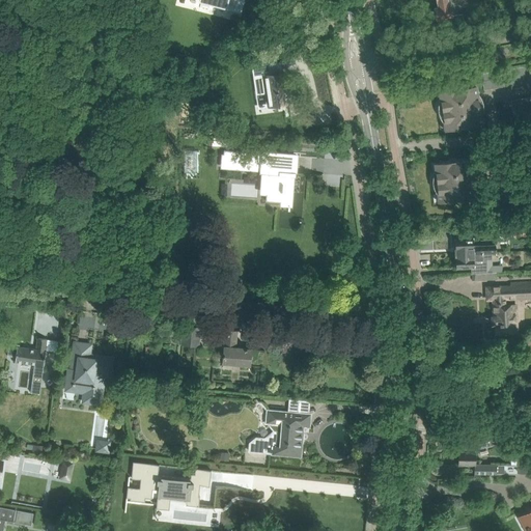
[(436,0),(438,7),(434,8),(436,20),(453,17),(451,5),(449,6),(448,0),(436,0)]
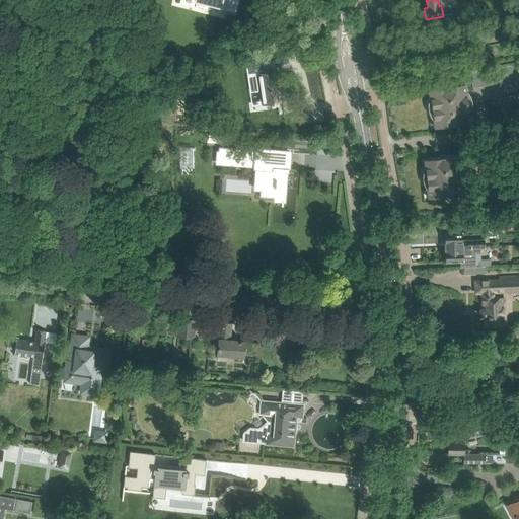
[(265,62),(245,64),(247,77),(252,77),(254,91),(258,91),(262,90),(263,102),(273,101),(282,100),(278,72),(276,73),(266,74),(265,62)]
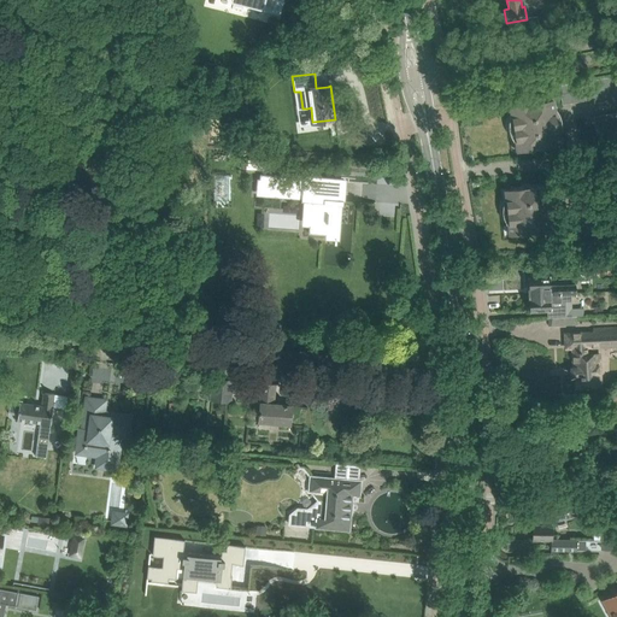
[(616,76),(559,86),(562,98),(563,105),(616,95),(616,76)]
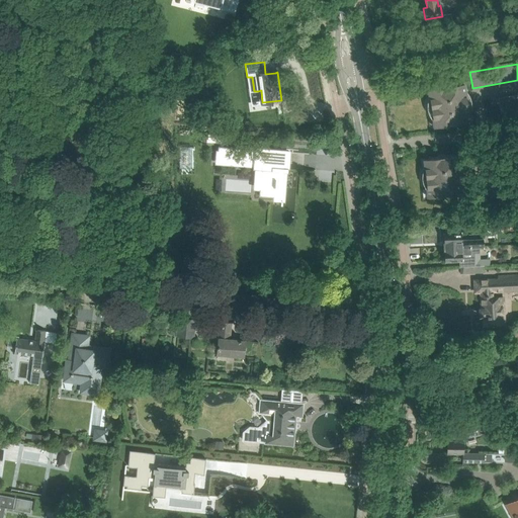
[(438,66),(425,68),(426,75),(439,73),(438,66)]
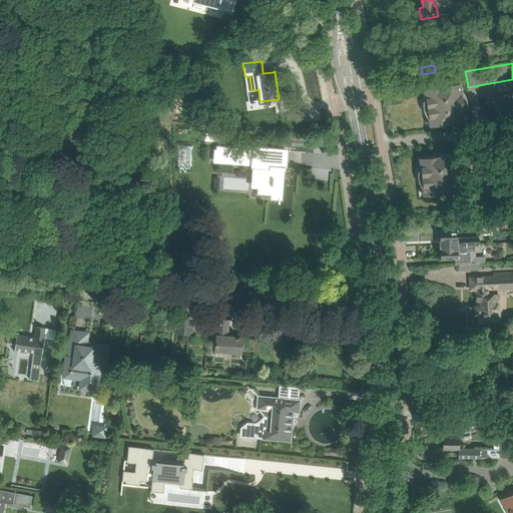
[(429,88),(423,89),(424,97),(424,98),(423,102),(423,105),(424,108),(425,111),(426,114),(428,117),(429,125),(435,124),(445,122),(466,119),(465,112),(465,111),(466,107),(466,104),(466,100),(466,97),(465,93),(463,90),(461,87),(460,83),(429,88)]
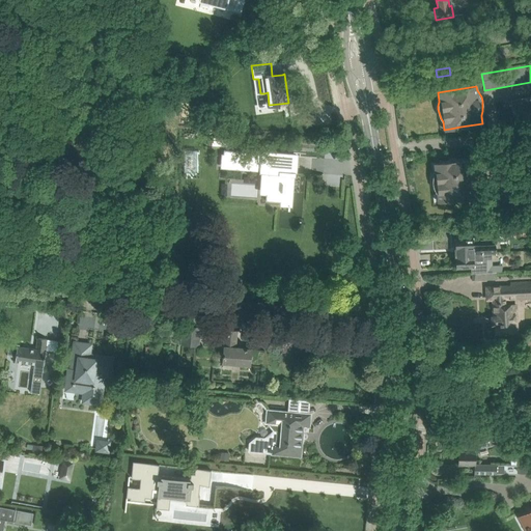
[(530,96),(511,101),(513,116),(530,113),(530,96)]
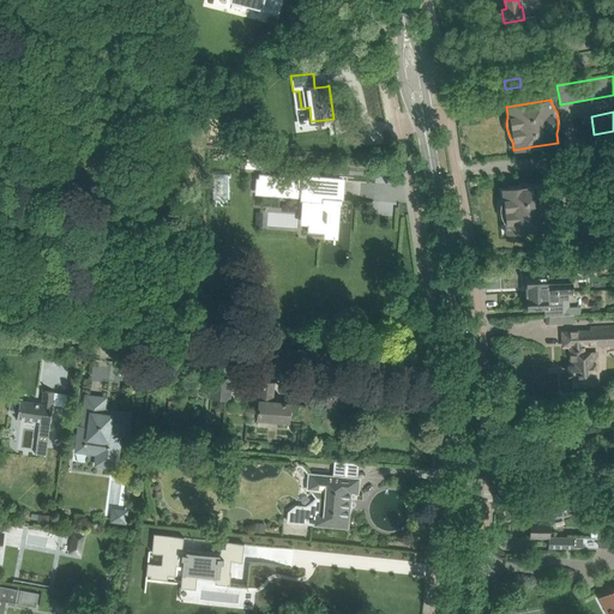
[(246,158),(245,168),(263,169),(263,161),(246,158)]
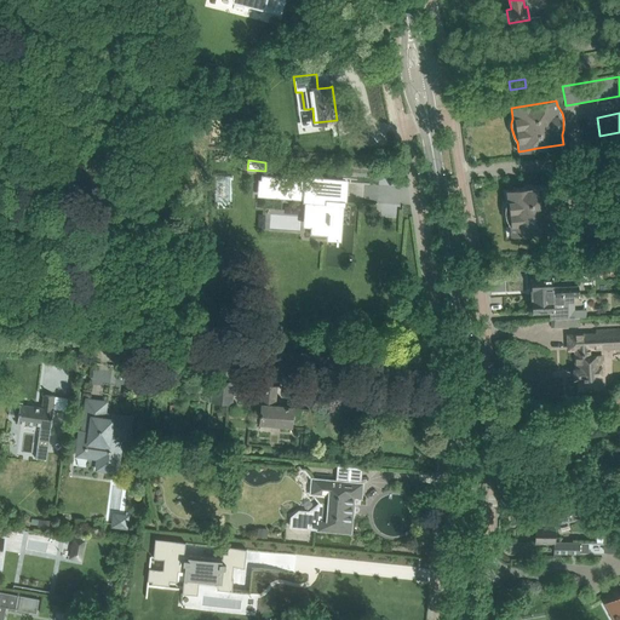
[(260,189),(259,194),(313,199),(313,204),(314,204),(313,228),(311,228),(310,235),(327,236),(327,231),(339,231),(340,225),(339,224),(340,205),(344,206),(345,206),(345,201),(344,201),(344,196),(345,191),(345,182),(342,182),(342,181),(327,181),(308,179),(283,177),(262,174),(260,179),(262,179),(260,189)]
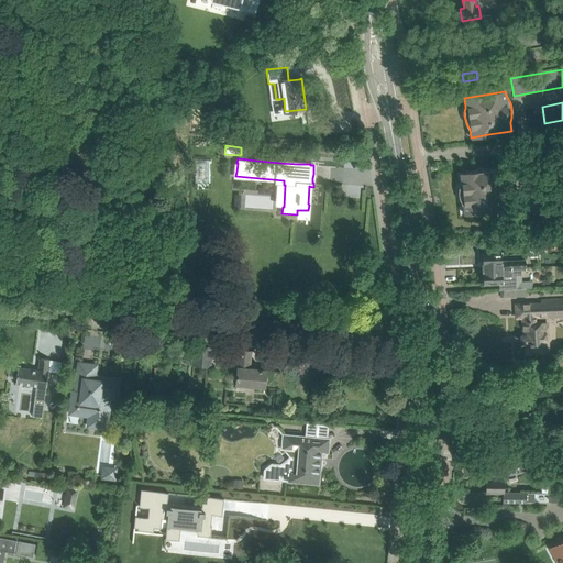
[(459,188),(459,191),(459,195),(460,198),(461,201),(463,205),(470,205),(471,212),(482,211),(505,209),(504,200),(505,198),(506,194),(506,189),(506,185),(505,181),(503,177),(501,176),(500,169),(477,172),(466,173),(460,174),(461,183),(460,184),(459,188)]
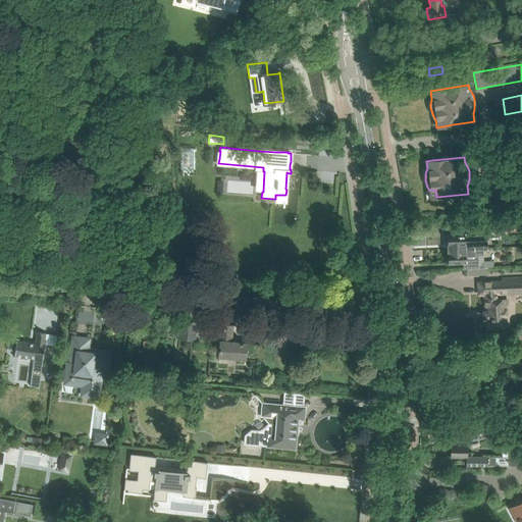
[(225,193),(253,194),(253,178),(226,177),(225,193)]
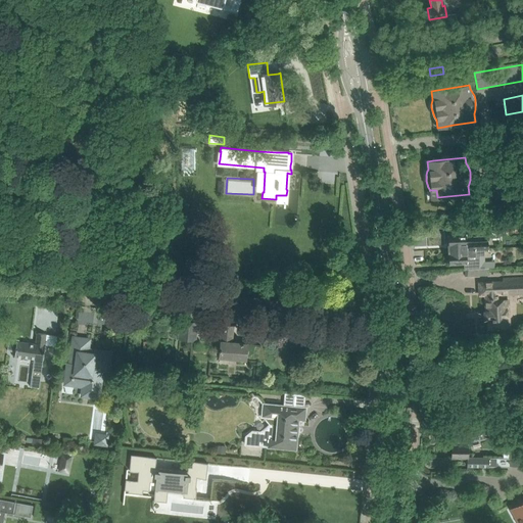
[(466,234),(448,235),(448,249),(484,248),(488,248),(488,240),(466,241),(466,234)]
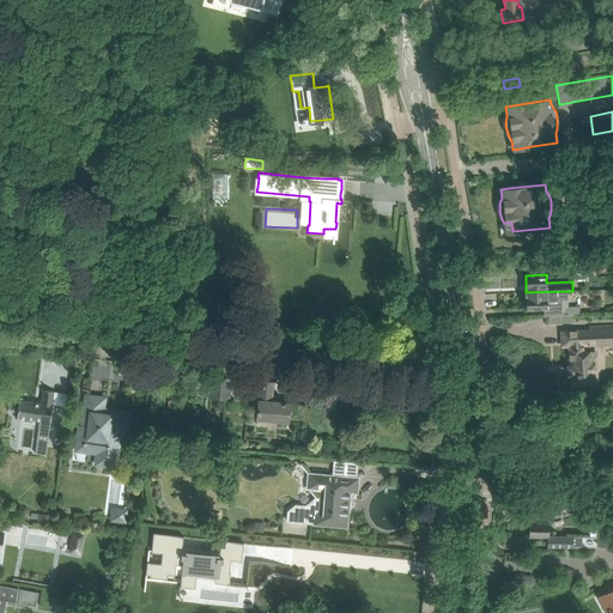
[(568,291),(526,292),(527,309),(545,308),(545,315),(568,315),(572,314),(580,314),(580,307),(568,307),(568,299),(568,291)]
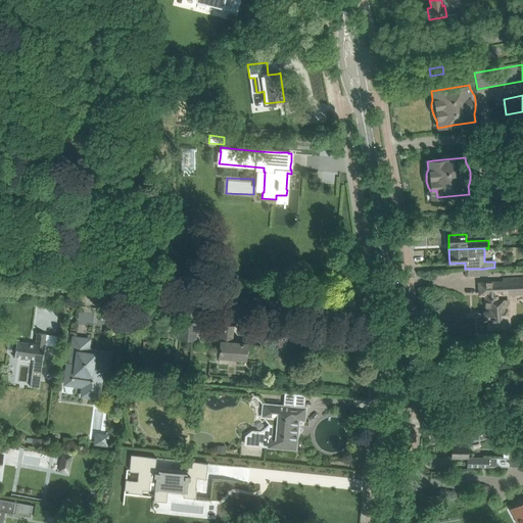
[(522,276),(500,278),(501,282),(479,283),(480,295),(487,294),(487,300),(485,300),(486,313),(487,313),(488,328),(511,327),(510,300),(498,301),(497,295),(522,293),(522,276)]
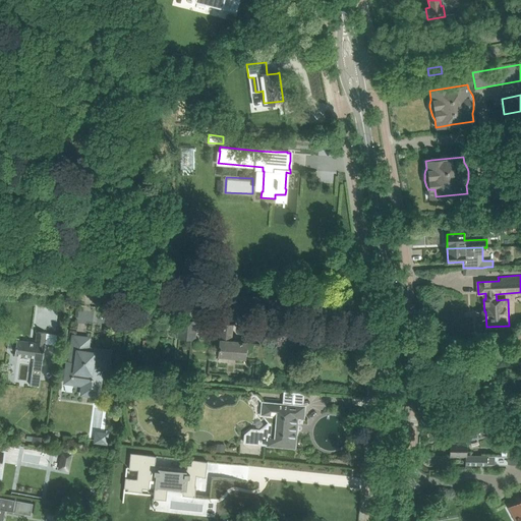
[(178,338),(194,340),(196,322),(180,321),(178,338)]
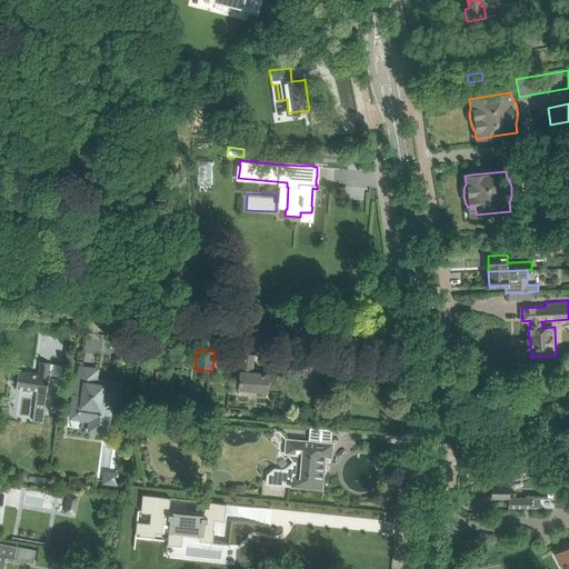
[(253,356),(239,353),(238,362),(241,362),(239,389),(268,391),(268,386),(269,375),(265,375),(265,373),(252,372),(253,356)]
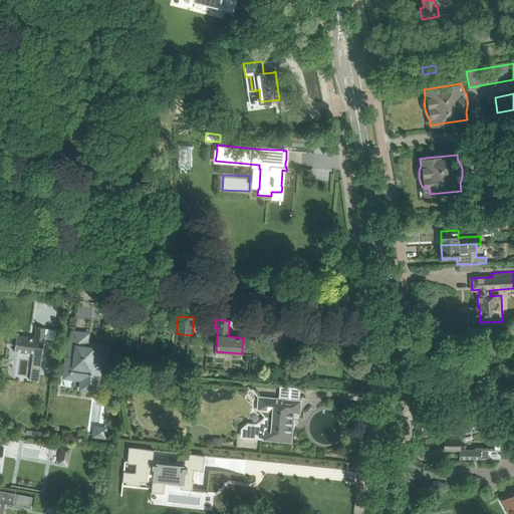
[(14,350),(33,352),(29,380),(38,381),(45,328),(36,327),(35,338),(17,335),(17,334),(19,334),(9,332),(7,344),(15,345),(14,350)]
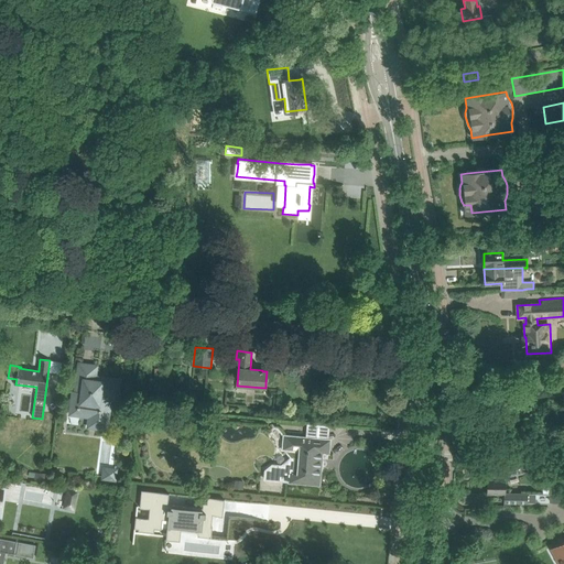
[(108,432),(109,424),(107,424),(107,420),(108,420),(111,398),(118,399),(120,380),(102,377),(101,380),(95,379),(97,366),(79,364),(75,392),(73,392),(71,409),(68,409),(68,415),(88,419),(86,429),(108,432)]
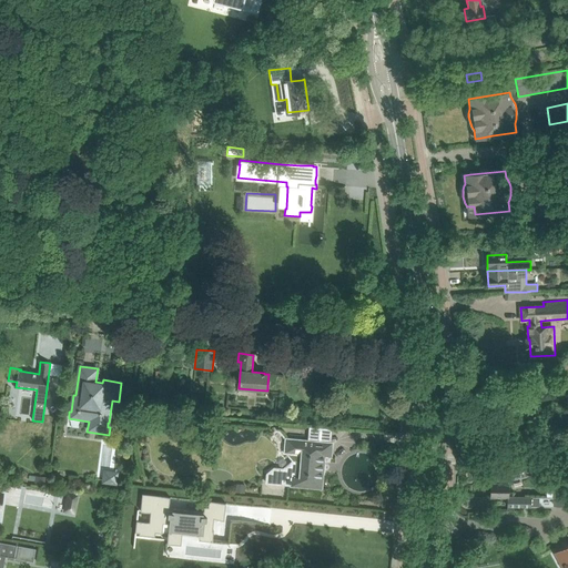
[(160,425),(178,426),(178,415),(161,414),(160,425)]
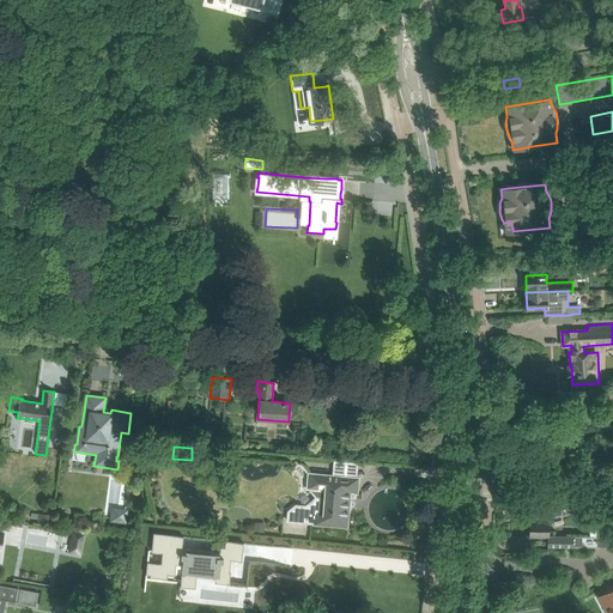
[(359,478),(309,473),(308,489),(315,497),(305,505),(296,504),(287,511),(286,521),(316,523),(346,526),(347,508),(349,508),(351,492),(357,492),(359,478)]
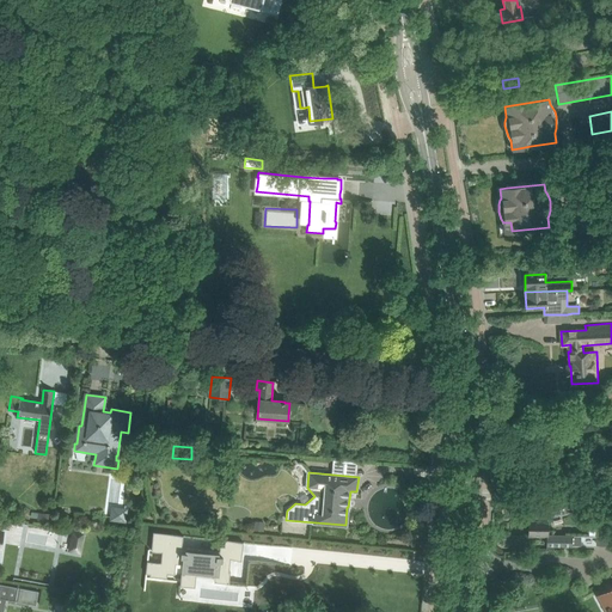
[(528,521),(528,536),(548,536),(548,519),(565,514),(581,509),(577,496),(562,501),(536,508),(534,519),(538,519),(538,521),(528,521)]
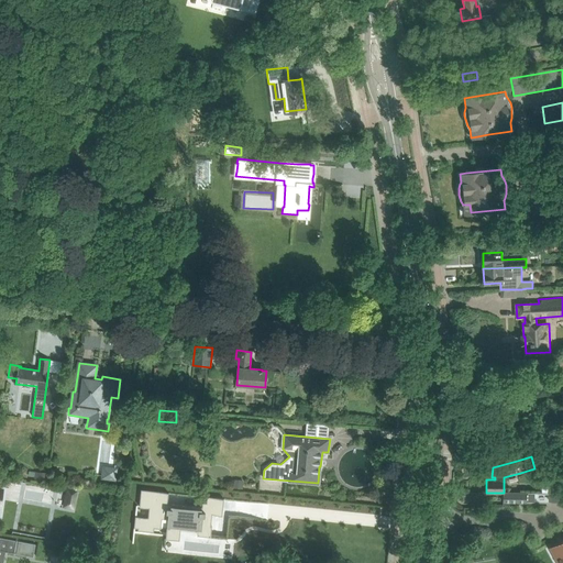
[(102,466),(101,479),(117,481),(118,468),(102,466)]
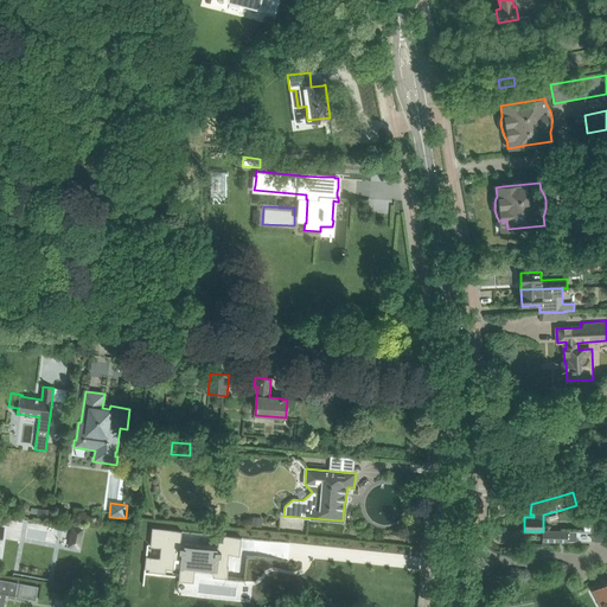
[(253,517),(251,525),(261,526),(262,517),(253,517)]
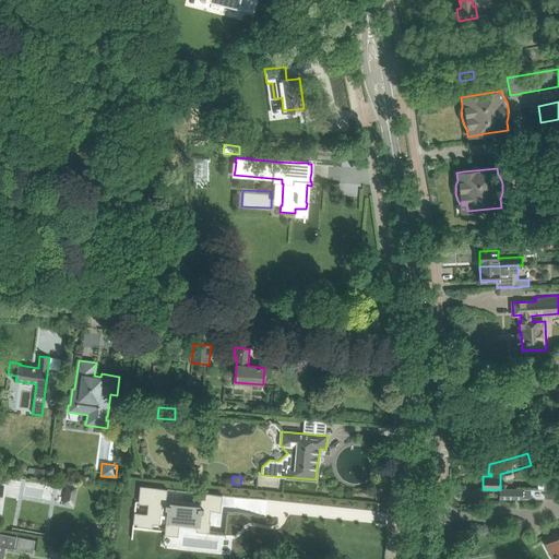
[(558,482),(551,482),(545,482),(545,486),(545,497),(558,497),(558,482)]
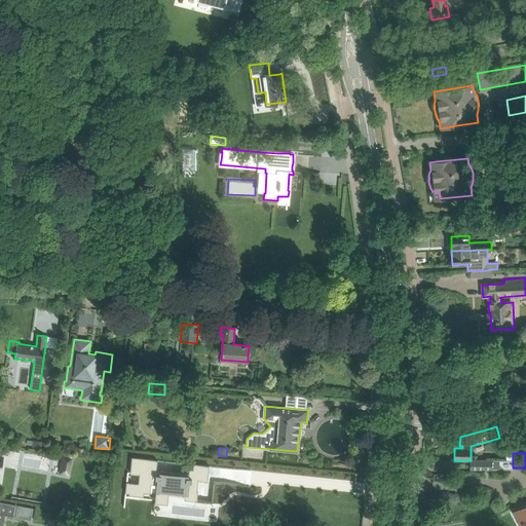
[(62,455),(59,473),(69,475),(72,457),(62,455)]
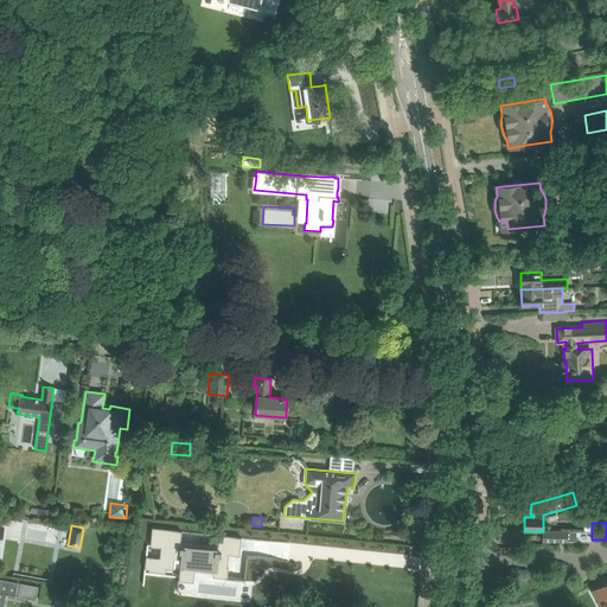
[(142,554),(141,567),(147,567),(147,569),(164,570),(164,567),(177,568),(176,579),(190,580),(192,563),(210,564),(209,574),(224,575),(225,566),(224,564),(225,553),(223,551),(223,548),(236,549),(237,536),(228,535),(228,541),(215,540),(213,545),(177,542),(178,530),(148,528),(146,545),(158,547),(157,556),(142,554)]
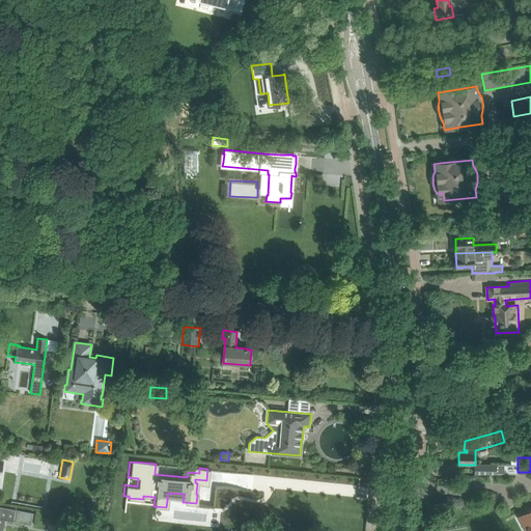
[(475,465),(474,473),(496,474),(496,473),(504,473),(504,465),(496,465),(493,465),(483,465),(475,465)]
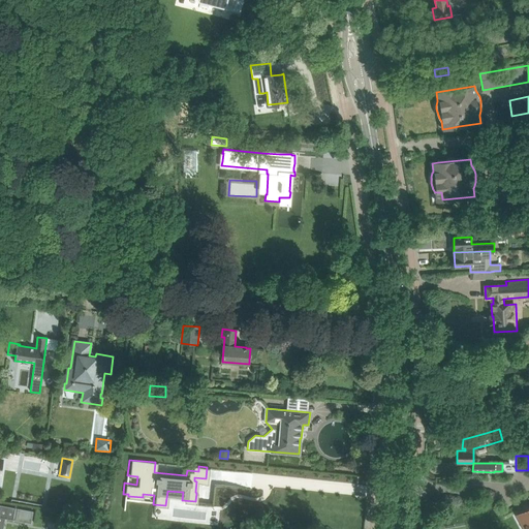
[(525,511),(518,516),(522,524),(528,520),(528,521),(528,497),(528,498),(528,499),(528,507),(526,509),(525,511)]
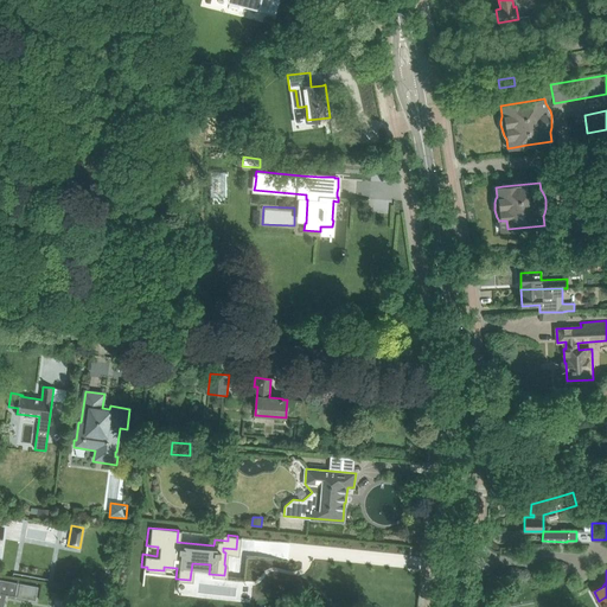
[(11,581),(8,595),(16,596),(36,601),(38,587),(18,583),(11,581)]
